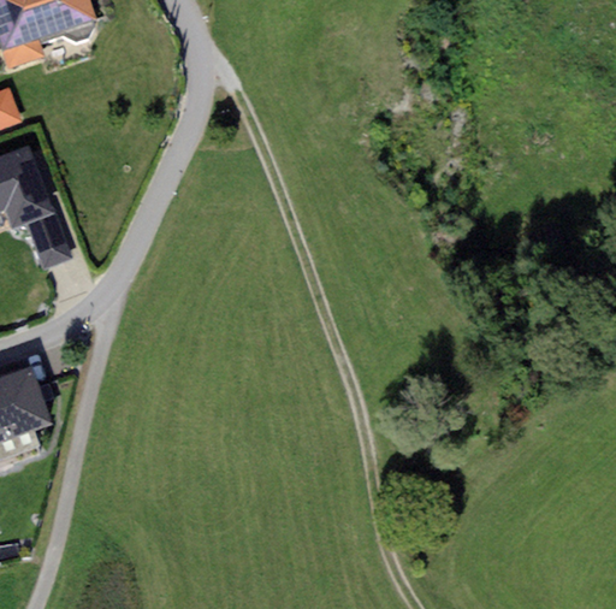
[(0,0),(0,41),(9,68),(45,55),(41,41),(65,34),(77,41),(92,36),(98,22),(89,0),(0,0)]
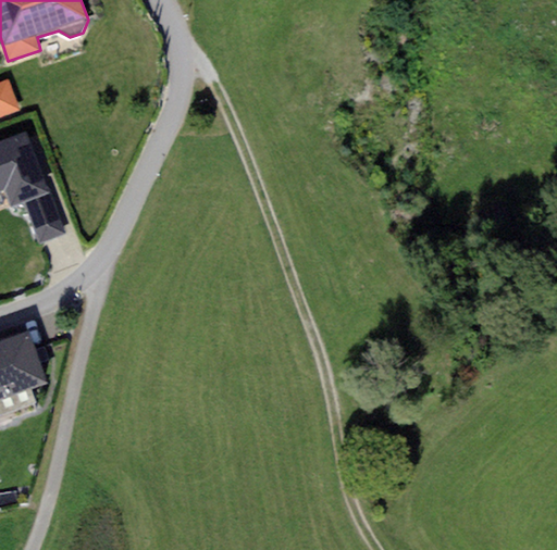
[(0,114),(20,108),(8,76),(0,78),(0,114)]
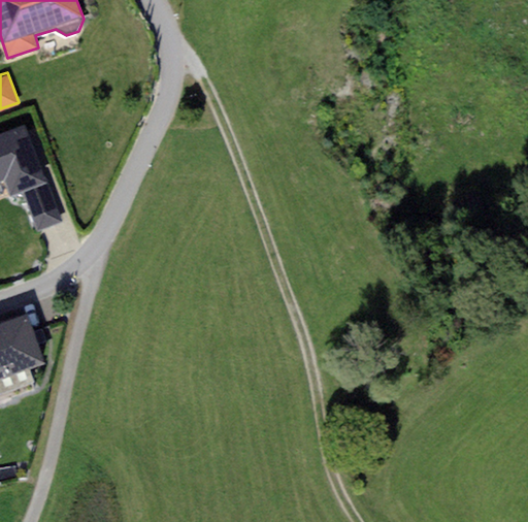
[(25,126),(0,135),(0,183),(4,182),(11,198),(24,193),(46,184),(43,175),(25,126)]
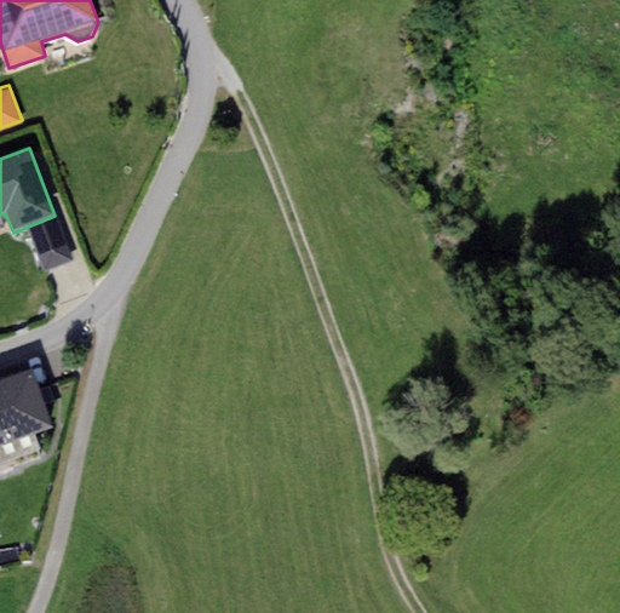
[(55,216),(28,227),(44,269),(74,258),(53,206),(51,206),(55,216)]
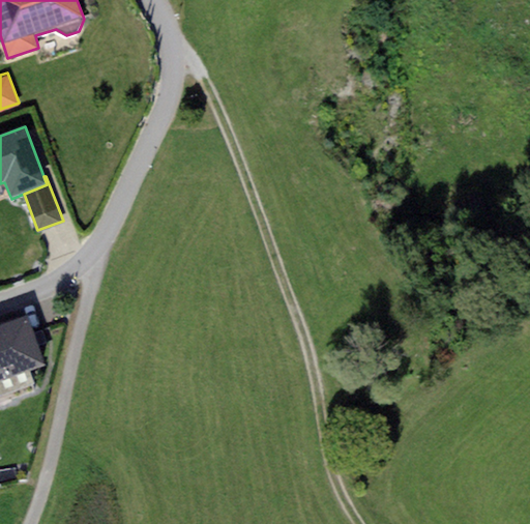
[(29,318),(0,327),(0,379),(29,370),(45,365),(29,318)]
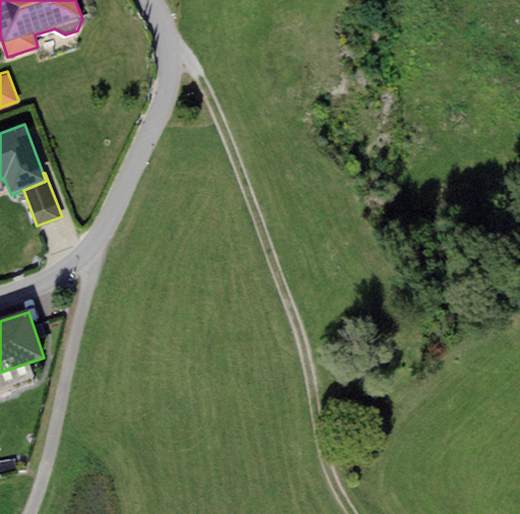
[(28,363),(0,372),(0,385),(33,374),(28,363)]
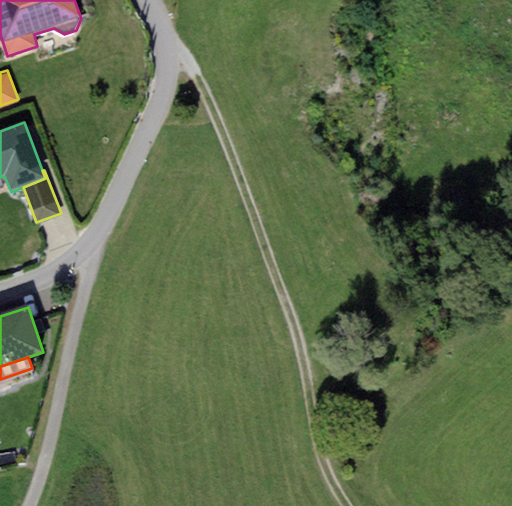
All buildings are outlined.
